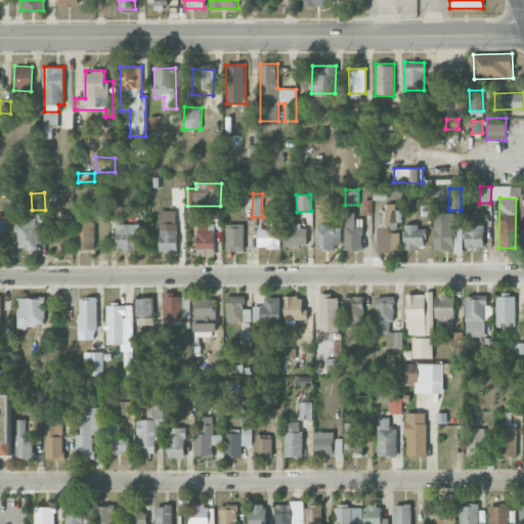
[(378,252),(400,251),(399,230),(398,204),(382,204),(383,226),(377,226),(378,252)]
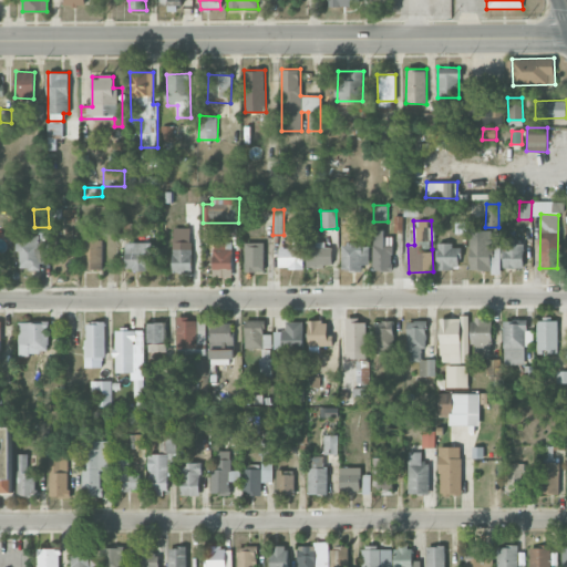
[(173,272),(192,272),(192,228),(172,228),(173,272)]
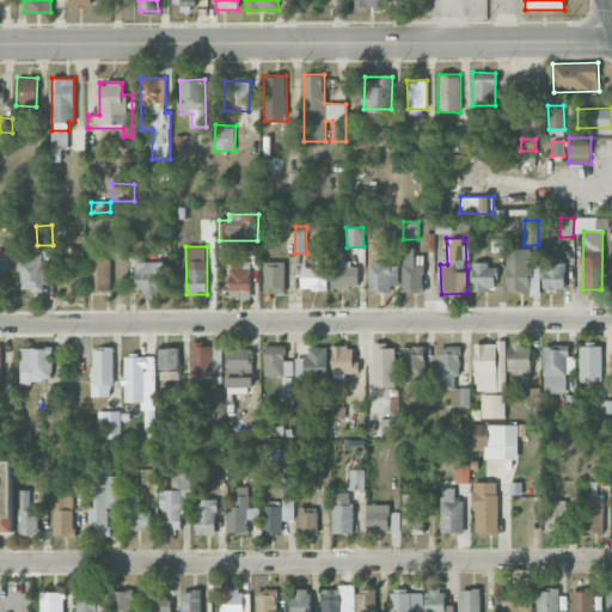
[(423,292),(423,256),(415,256),(415,248),(403,248),(403,292),(423,292)]
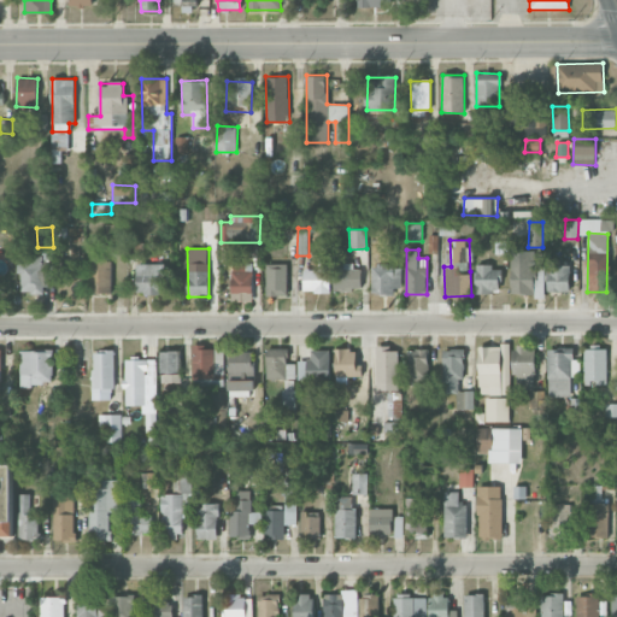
[(511,295),(544,294),(544,260),(534,260),(534,250),(511,251),(511,295)]
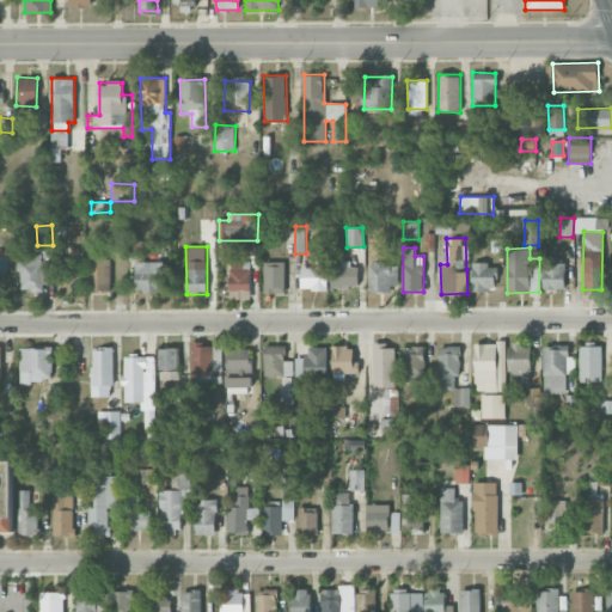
[(42,254),(19,254),(19,291),(43,291),(43,282),(53,282),(53,262),(43,262),(42,254)]
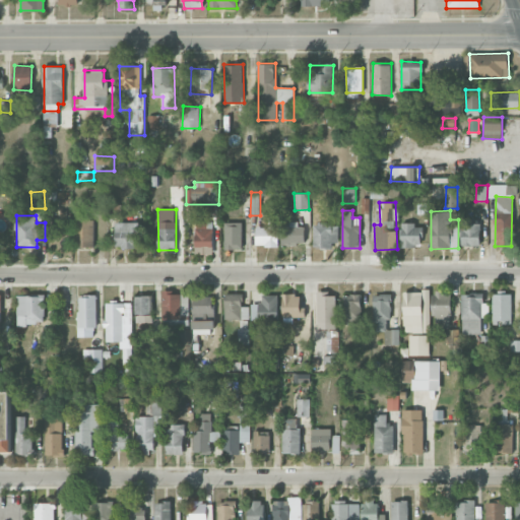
[(278,218),(268,218),(268,226),(255,226),(255,246),(278,246),(278,218)]
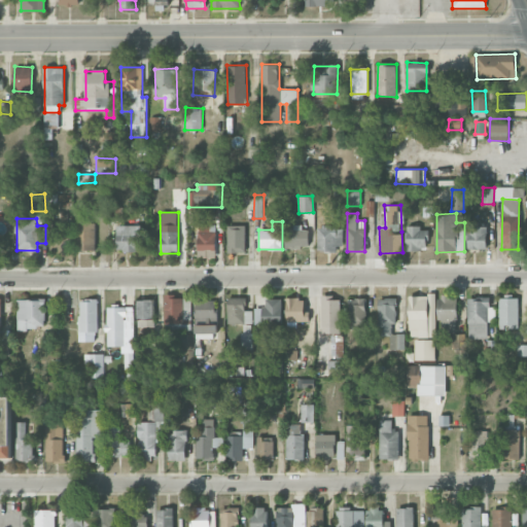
[(96,223),(77,222),(76,250),(95,251),(96,223)]
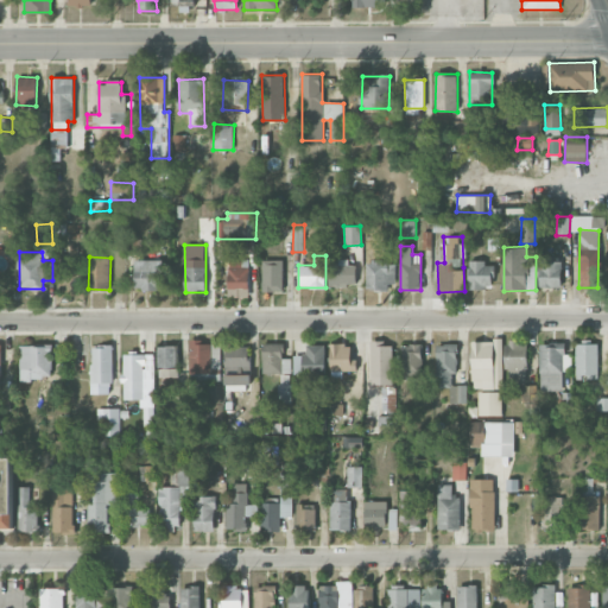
[(248,292),(248,258),(228,259),(228,292),(248,292)]
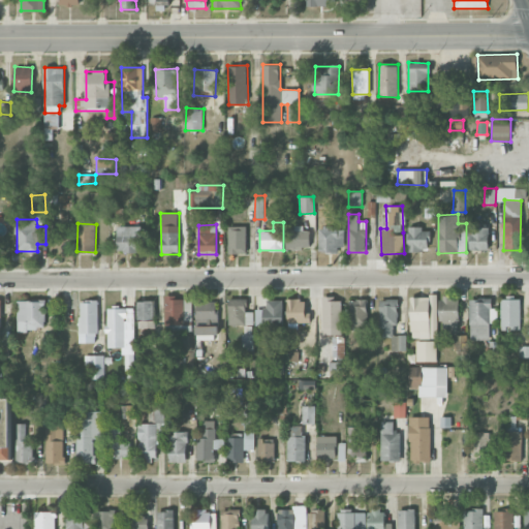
[(246,225),(228,226),(228,253),(246,253),(246,225)]
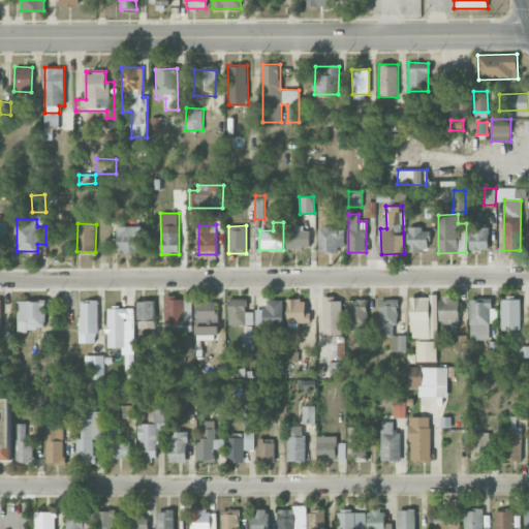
[(117,252),(138,252),(138,226),(118,226),(117,252)]
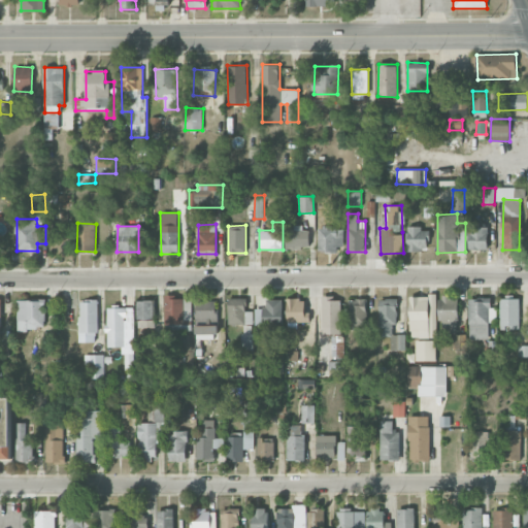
[(319,226),(318,252),(341,253),(342,227),(319,226)]
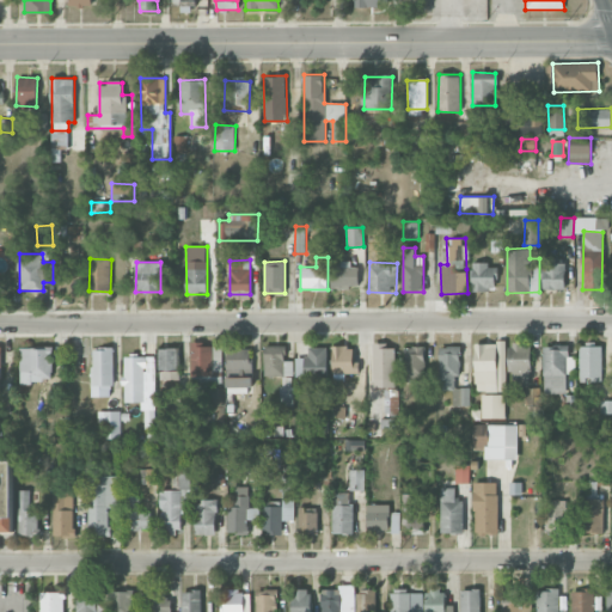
[(565,263),(543,262),(543,288),(564,289),(565,263)]
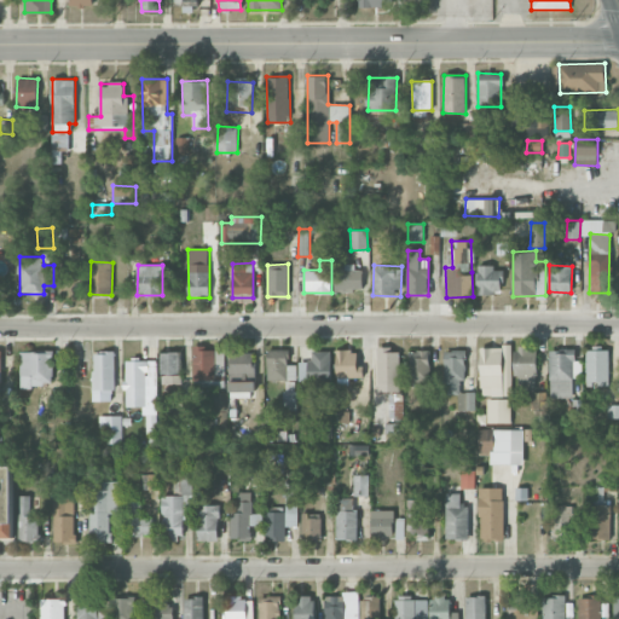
[(478,294),(502,293),(502,266),(478,267),(478,294)]
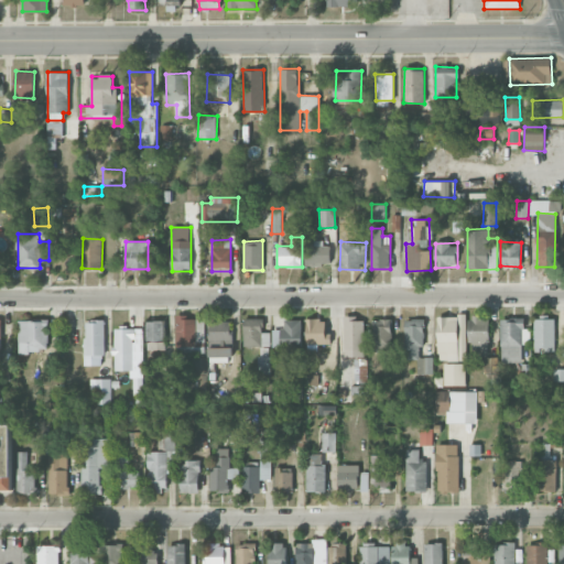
[(331,245),(305,243),(305,266),(329,266),(331,245)]
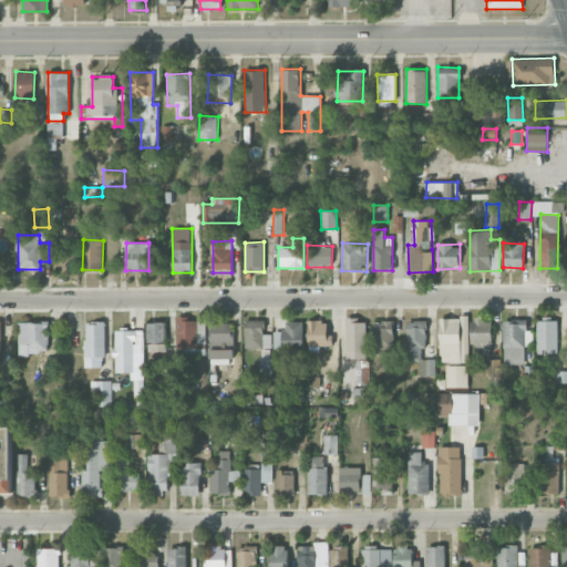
[(467,317),(440,318),(441,362),(468,362),(467,317)]
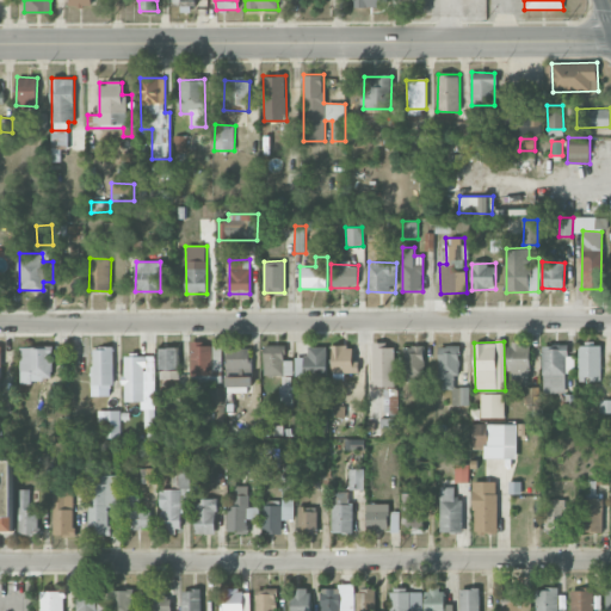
[(211,343),(190,344),(191,371),(213,371),(211,343)]
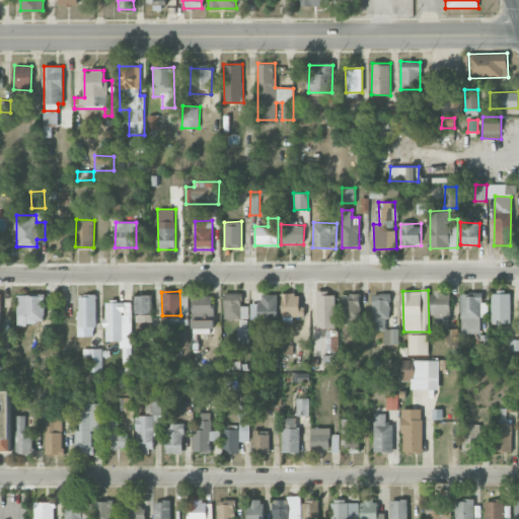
[(336,328),(335,295),(326,295),(326,291),(316,291),(317,328),(336,328)]
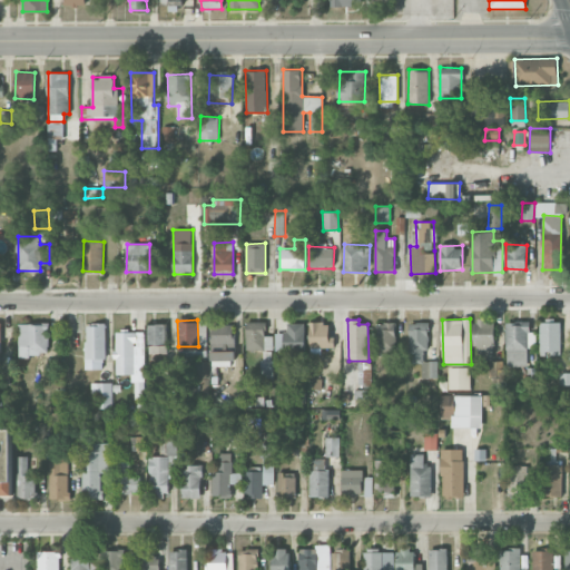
[(473,347),(482,347),(482,355),(493,355),(493,321),(473,321),(473,347)]
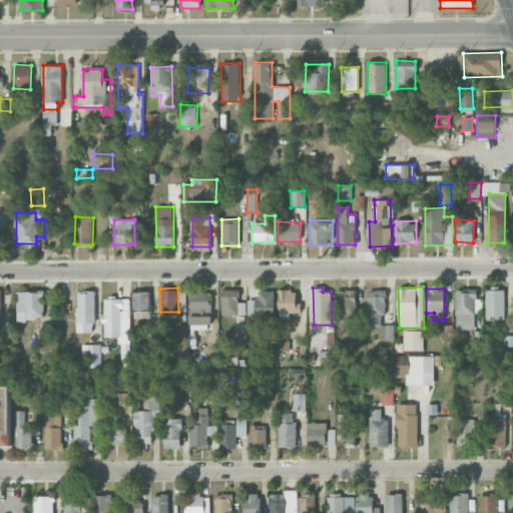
[(245,303),(238,303),(238,290),(221,290),(221,315),(245,316),(245,303)]
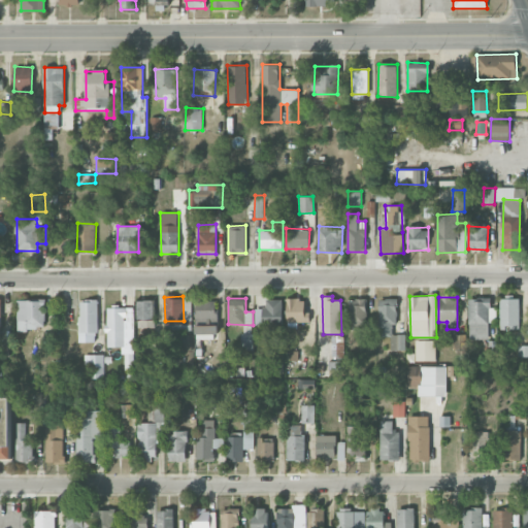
[(310,322),(309,312),(304,312),(304,298),(287,299),(287,322),(310,322)]
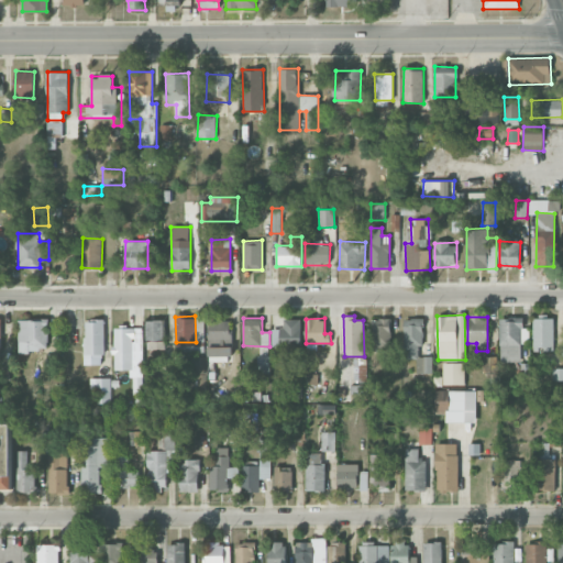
[(416,373),(432,373),(432,356),(418,356),(418,345),(422,345),(423,318),(404,318),(403,359),(417,359),(416,373)]
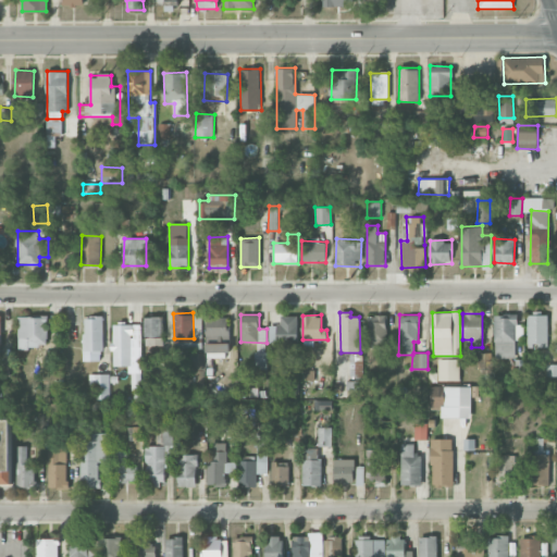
[(515,358),(516,339),(522,339),(523,324),(517,324),(517,314),(495,314),(494,358),(515,358)]
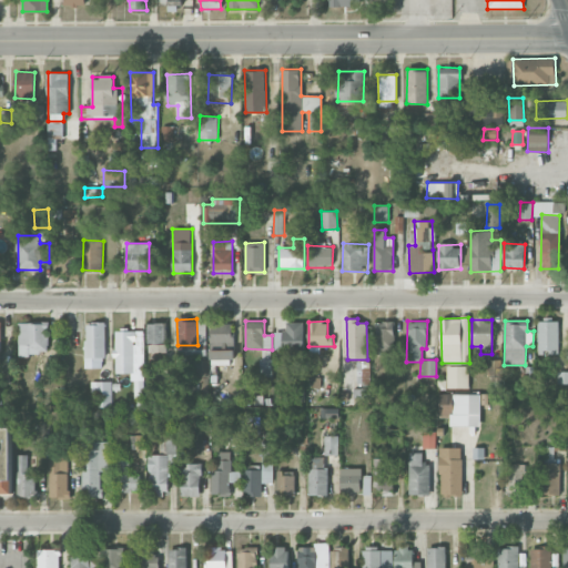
[(537,321),(538,351),(558,351),(558,321),(537,321)]
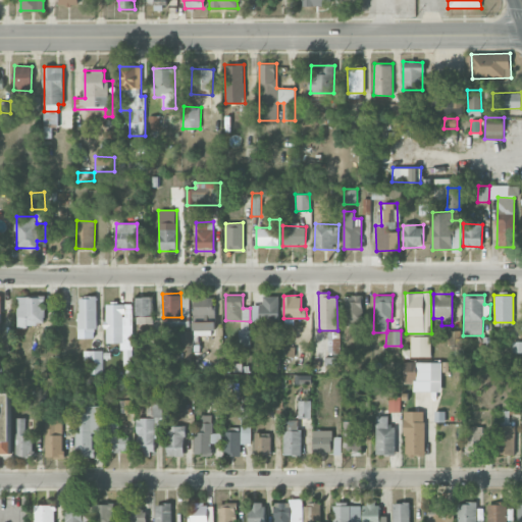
[(18,325),(45,324),(44,296),(17,297),(18,325)]
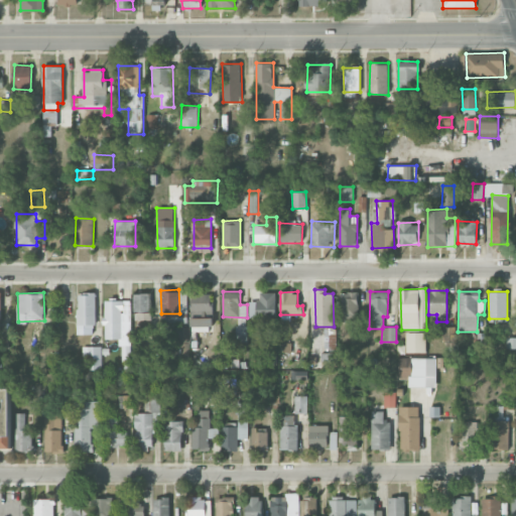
[(249,300),(249,317),(275,318),(276,292),(260,292),(260,301),(249,300)]
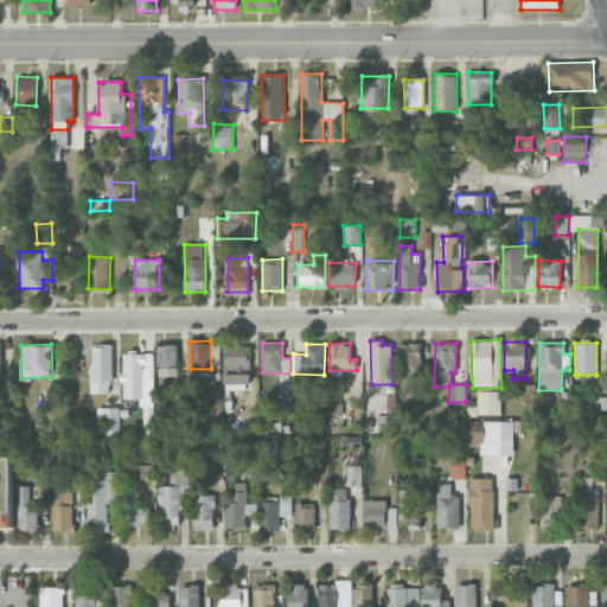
[(402,344),(401,371),(422,372),(422,344),(402,344)]
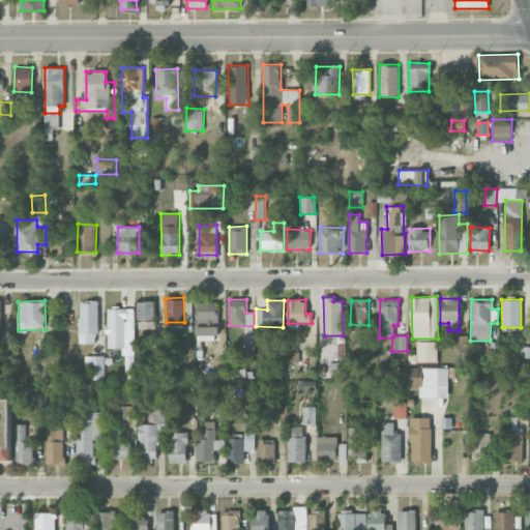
[(80,301),(81,334),(98,333),(97,301),(80,301)]
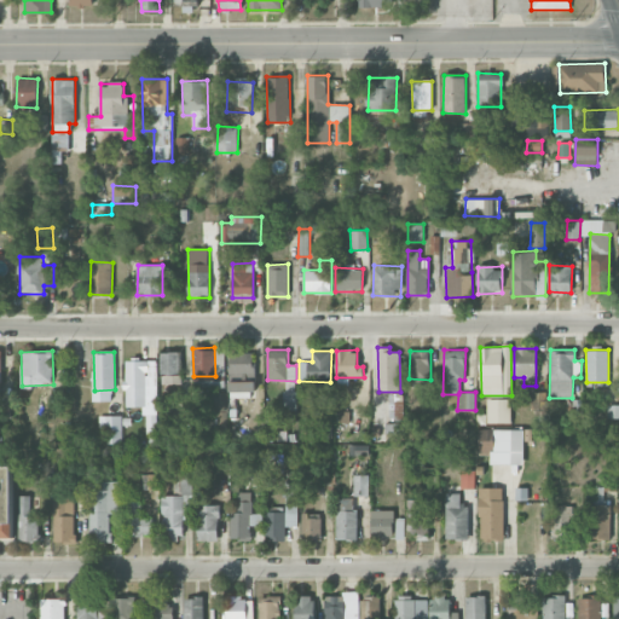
[(180,352),(161,352),(161,383),(180,383),(180,352)]
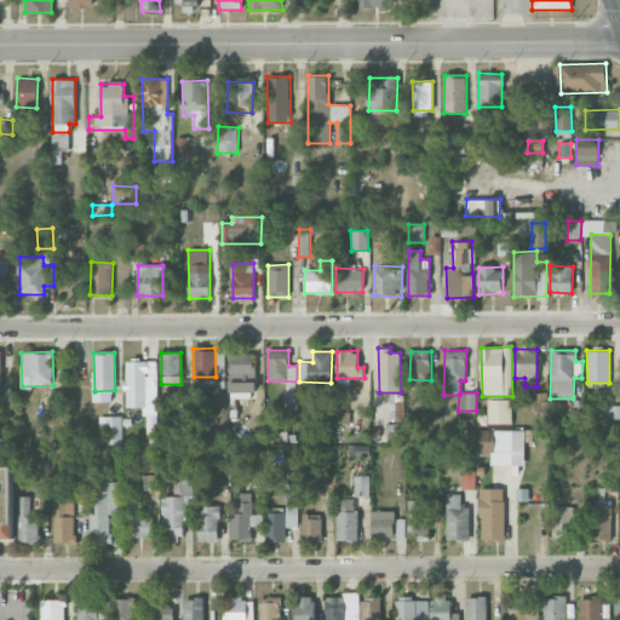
[(230,392),(256,391),(254,354),(229,354),(230,392)]
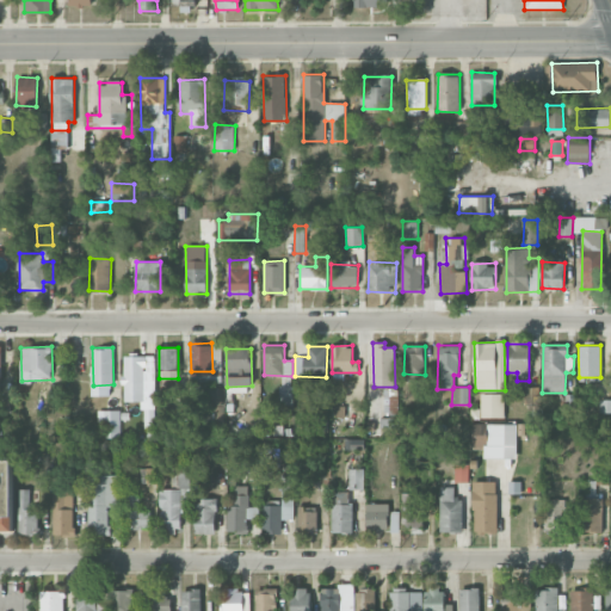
[(124,355),(123,401),(144,401),(144,356),(124,355)]
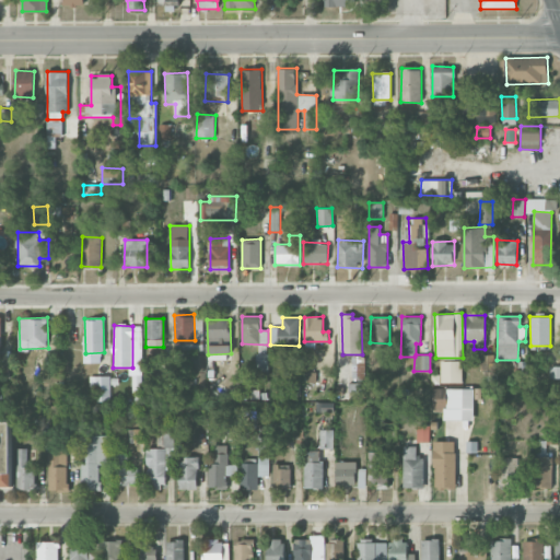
[(206,354),(191,354),(193,370),(206,370),(206,354)]
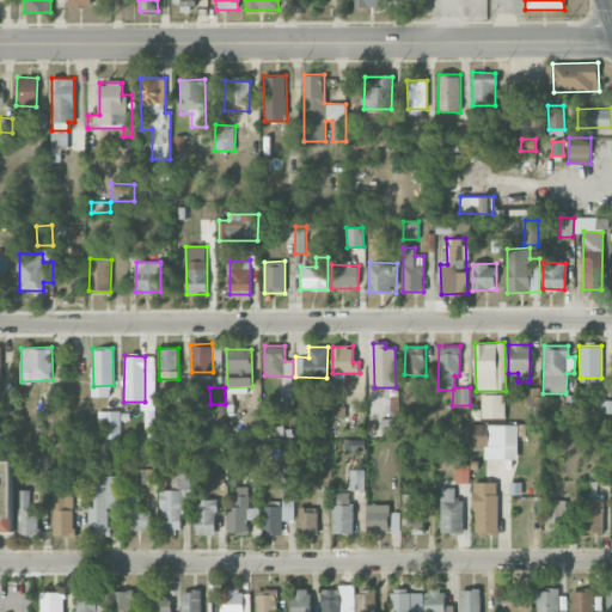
[(285,387),(283,404),(293,405),(294,387),(285,387)]
